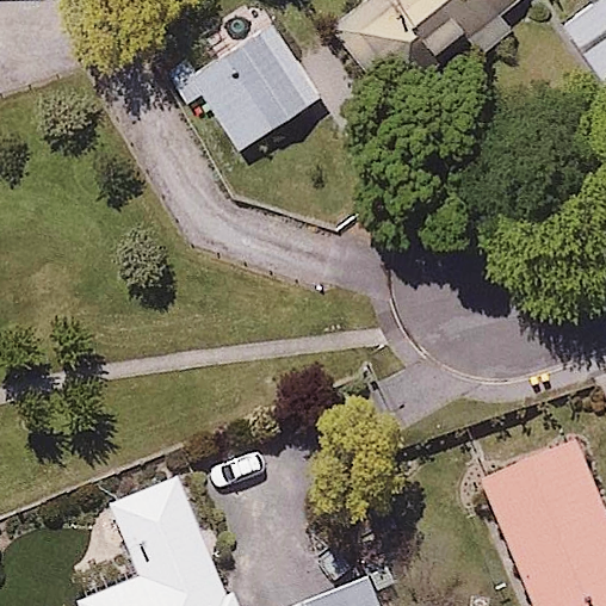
[(445,0),(377,0),(358,20),(393,55),(445,0)]
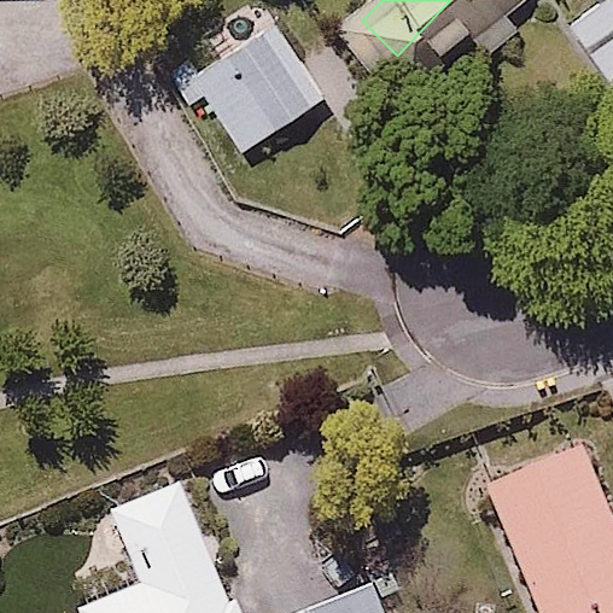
[(612,0),(602,0),(568,25),(612,86),(612,0)]
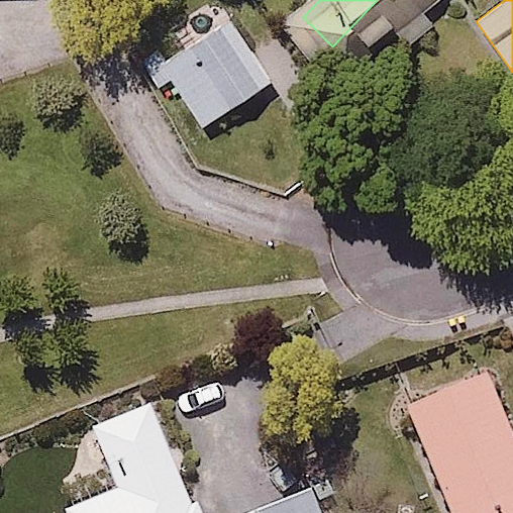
[(277,77),(233,11),(158,62),(202,127),(277,77)]
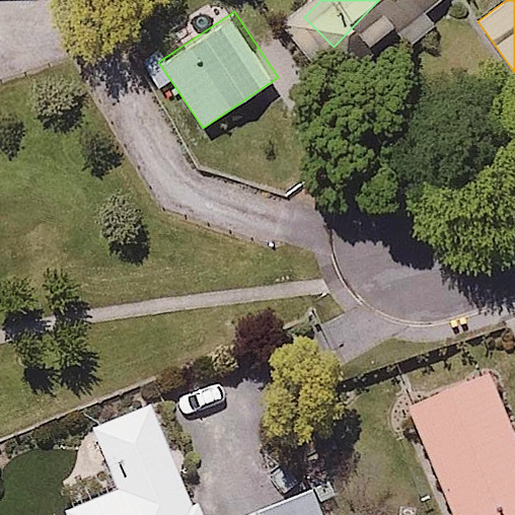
[(514,514),(514,408),(500,371),(410,407),(451,514),(514,514)]
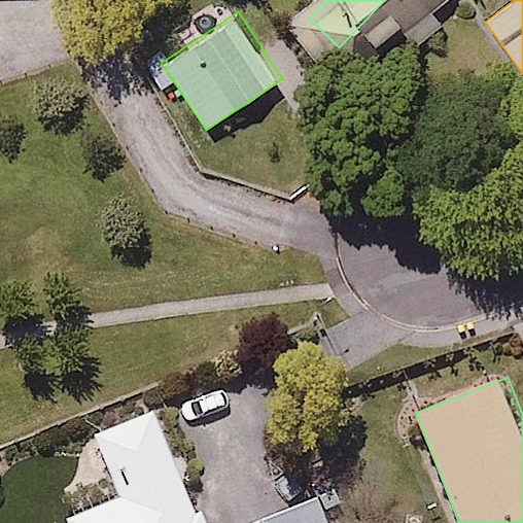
[(203,522),(160,412),(97,437),(123,501),(67,522),(203,522)]
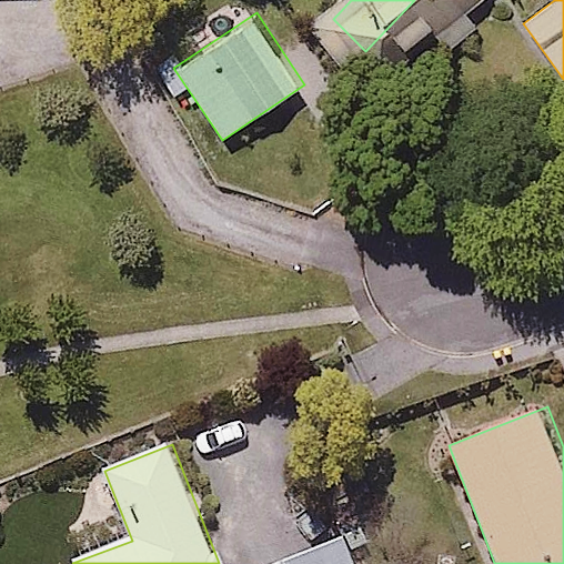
[(363,563),(351,531),(274,563),(363,563)]
